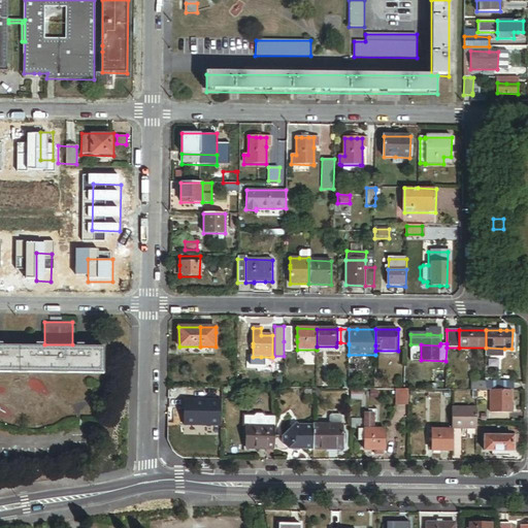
[(0,347),(0,372),(102,373),(102,348),(83,348),(75,348),(42,348),(35,348),(2,348),(0,347)]
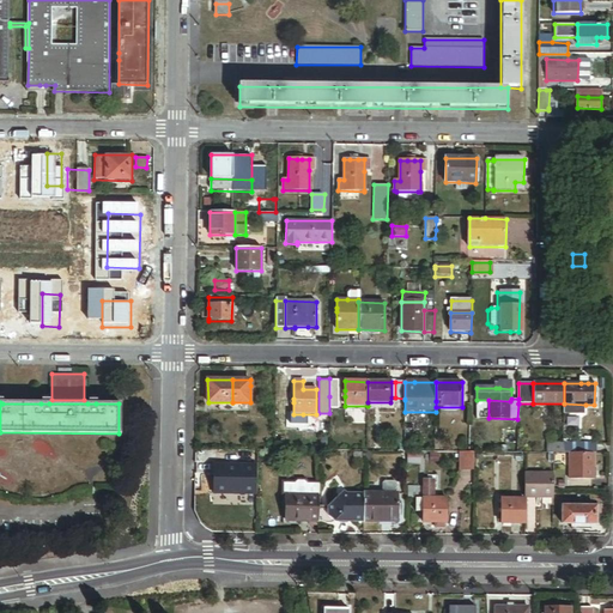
[(547,443),(547,454),(553,454),(564,454),(564,444),(547,443)]
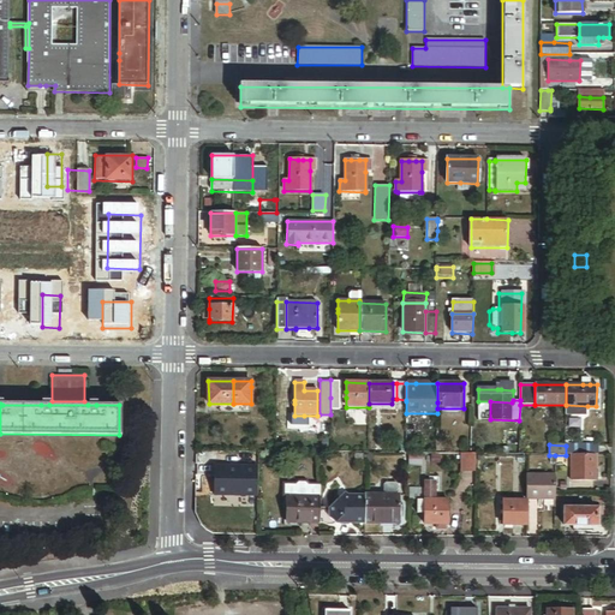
[(581,446),(566,446),(566,455),(571,455),(581,455),(581,446)]
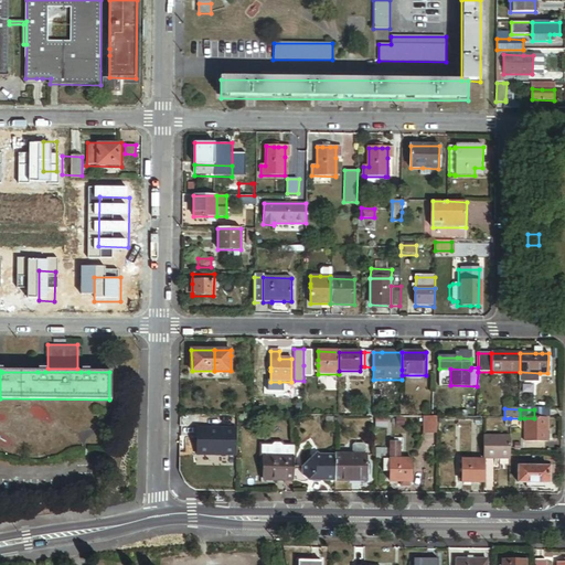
[(547,418),(550,418),(550,409),(534,409),(534,418),(547,418)]
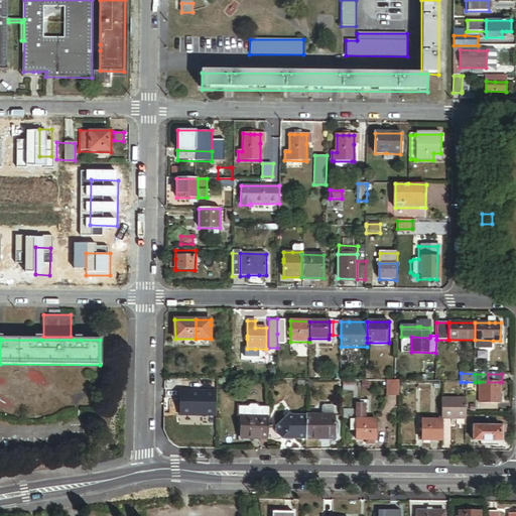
[(354,381),(343,381),(343,391),(354,391),(354,381)]
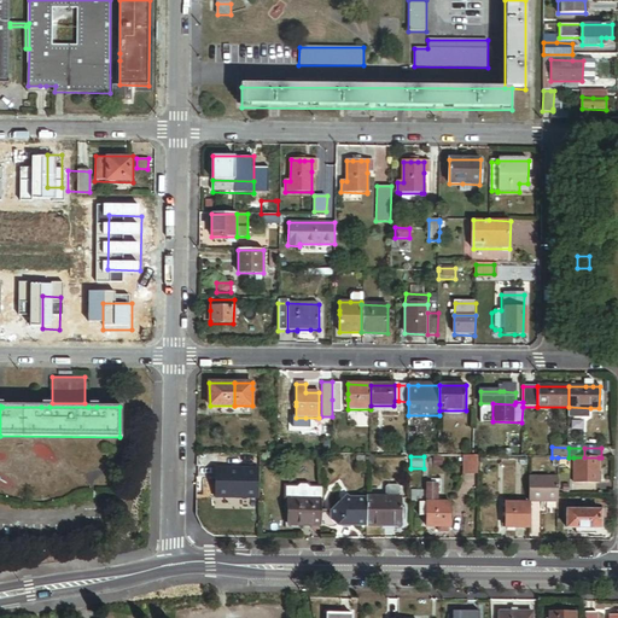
[(473,456),(461,456),(461,476),(478,476),(478,456),(473,456)]
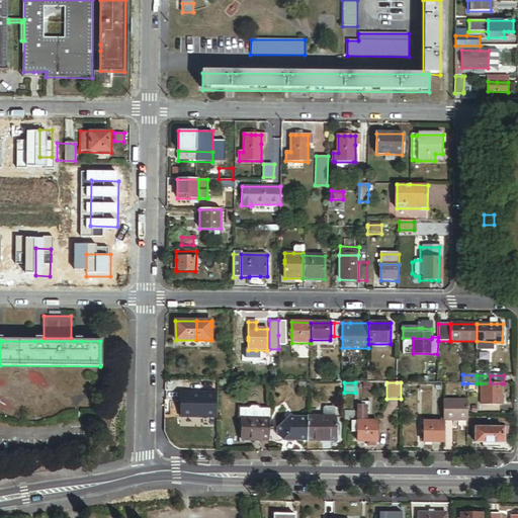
[(490,383),(481,383),(481,406),(502,406),(502,383),(490,383)]
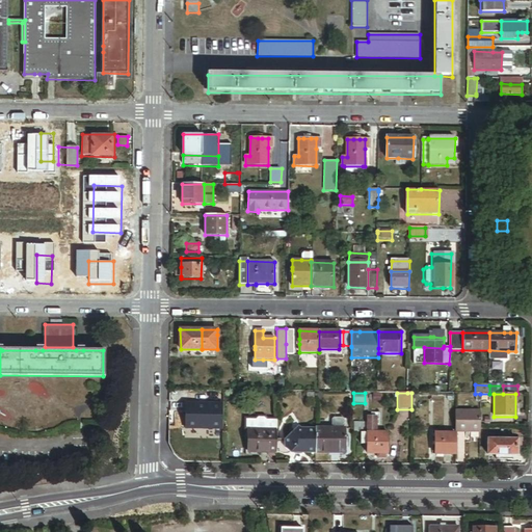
[(223,429),(223,404),(186,403),(185,428),(223,429)]
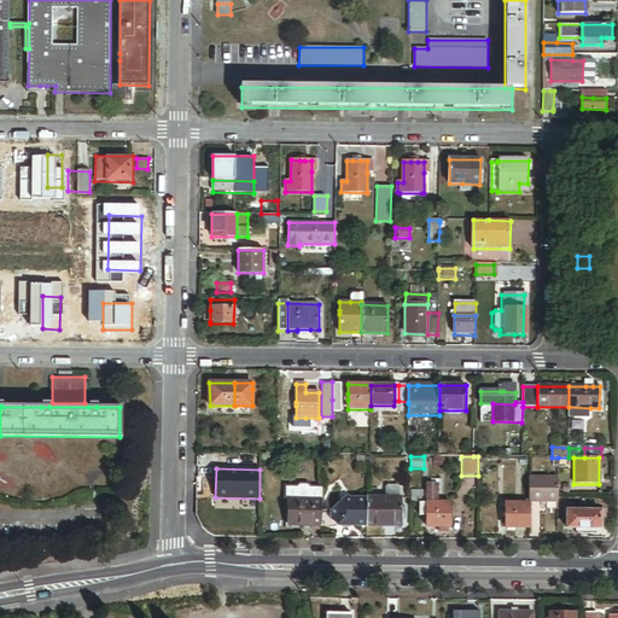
[(558,479),(530,478),(529,503),(553,503),(558,503),(558,495),(558,479)]
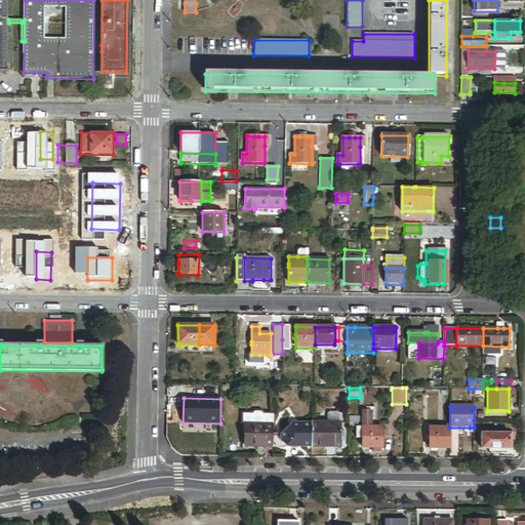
[(245,425),(273,425),(273,414),(263,414),(260,412),(254,412),(252,414),(242,414),(242,425),(245,425)]
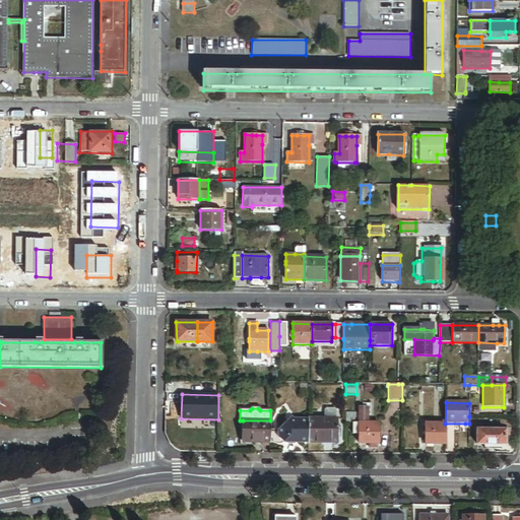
[(324,410),(324,418),(337,419),(337,411),(335,408),(326,408),(324,410)]
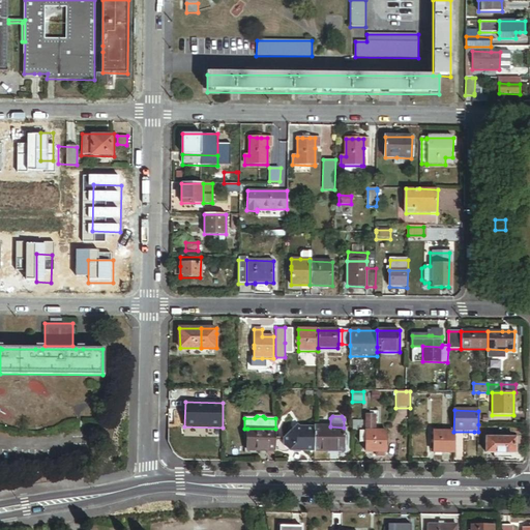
[(363,421),(363,431),(365,431),(375,432),(375,416),(363,416),(363,421)]
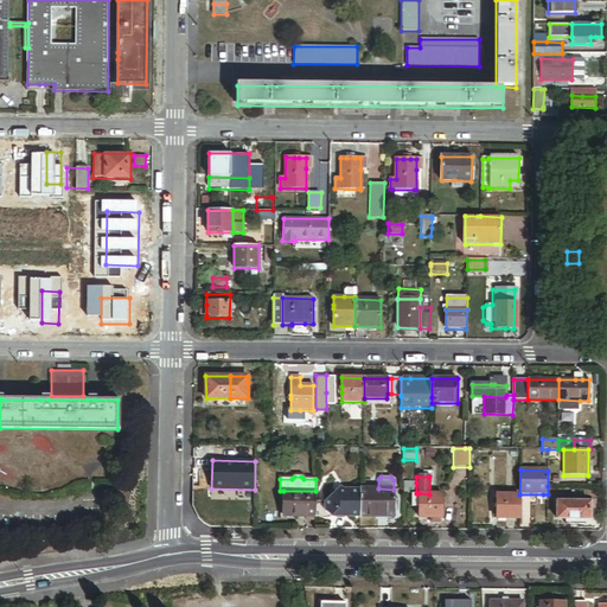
[(416,483),(403,483),(403,493),(411,493),(416,493),(416,483)]
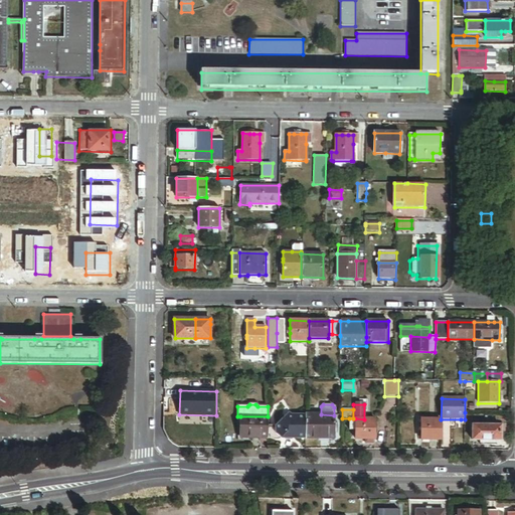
[(291,416),(289,413),(282,420),(275,426),(275,436),(281,441),(284,437),(291,440),(295,440),(305,440),(305,416),(291,416)]
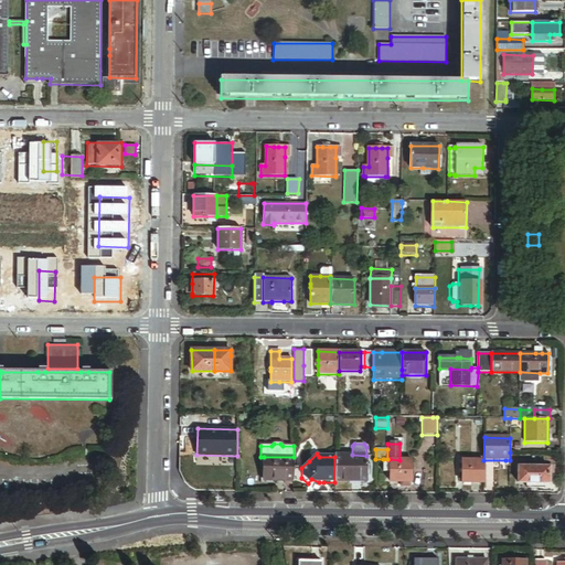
[(352,455),(334,455),(334,457),(334,482),(366,482),(366,456),(352,455)]
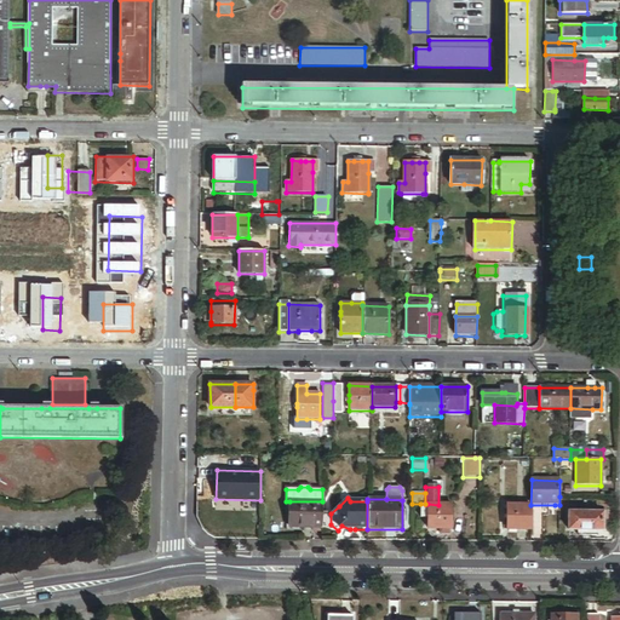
[(322,527),(322,501),(290,501),(290,527),(313,527),(322,527)]
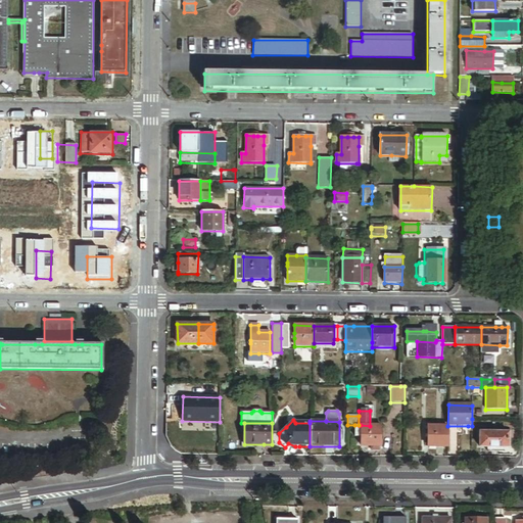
[(370,426),(361,425),(361,437),(361,446),(371,446),(378,446),(380,446),(381,426),(370,426)]
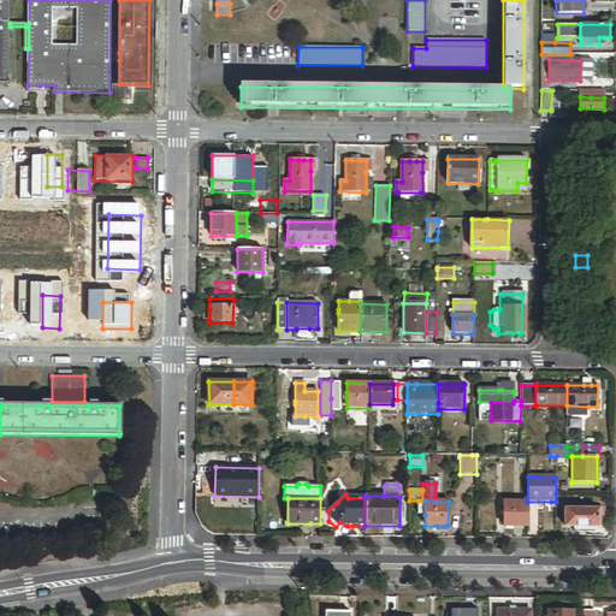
[(527,527),(527,502),(504,502),(504,511),(504,515),(503,527),(527,527)]
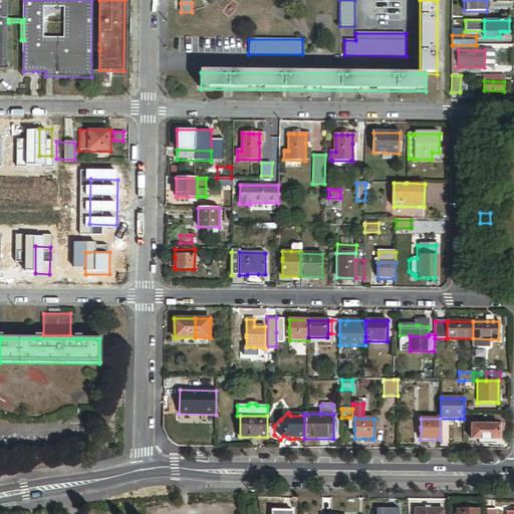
[(479,440),(491,441),(500,441),(500,426),(471,425),(471,440),(479,440)]
